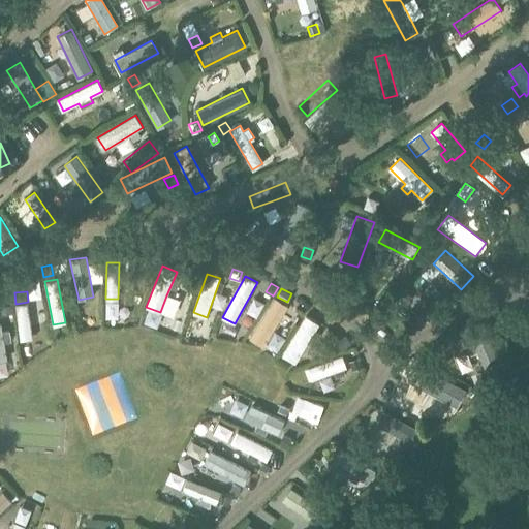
[(250,339),(262,346),(287,307),(276,299),(250,339)]
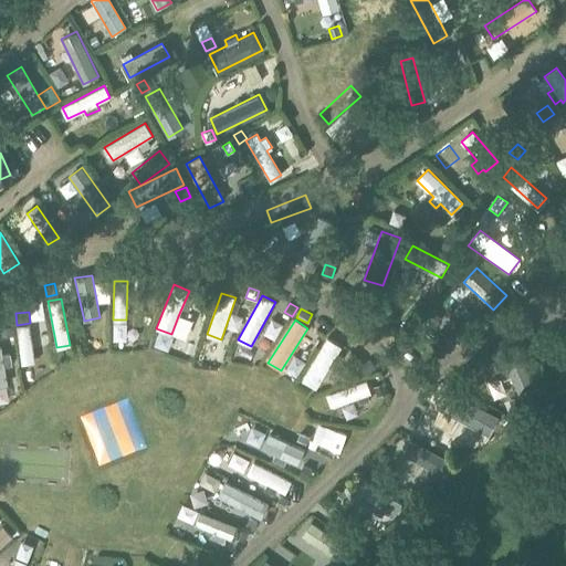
[(17,325),(22,363),(35,362),(30,323),(17,325)]
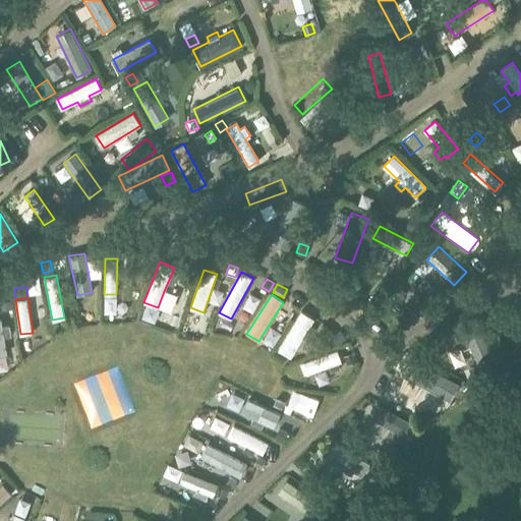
[(11,308),(10,300),(0,301),(0,302),(1,309),(11,308)]
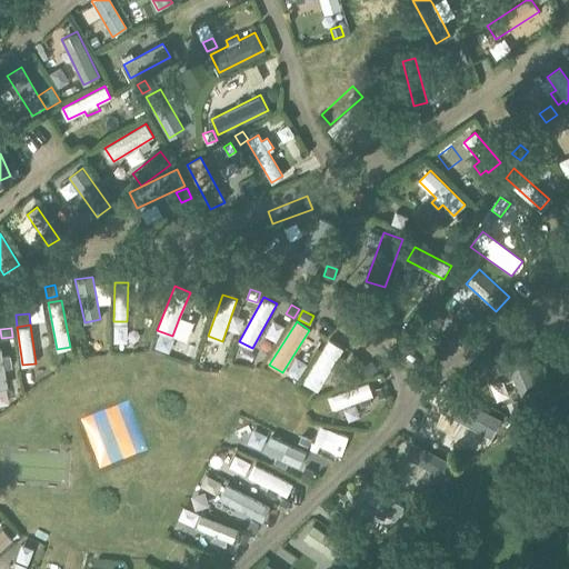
[(333,363),(338,367),(343,358),(339,355),(342,348),(329,340),(303,381),(318,390),(333,363)]
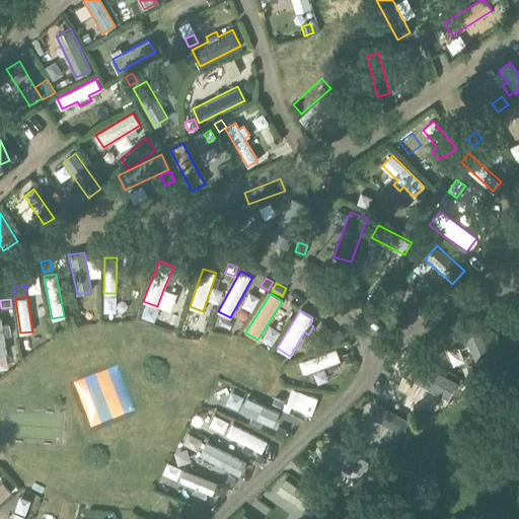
[(8,323),(2,324),(0,317),(0,353),(6,353),(3,335),(10,334),(8,323)]
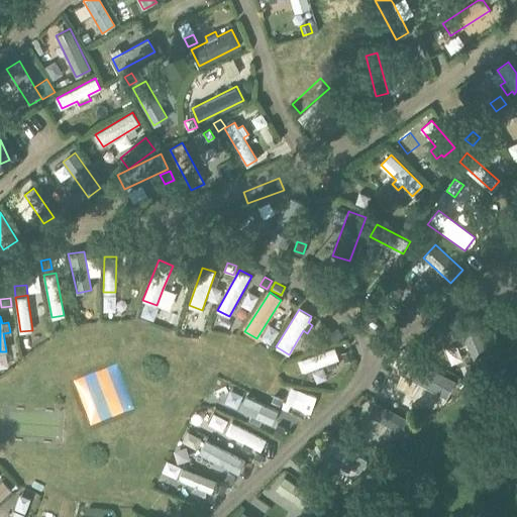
[(475,364),(488,357),(470,316),(456,322),(475,364)]
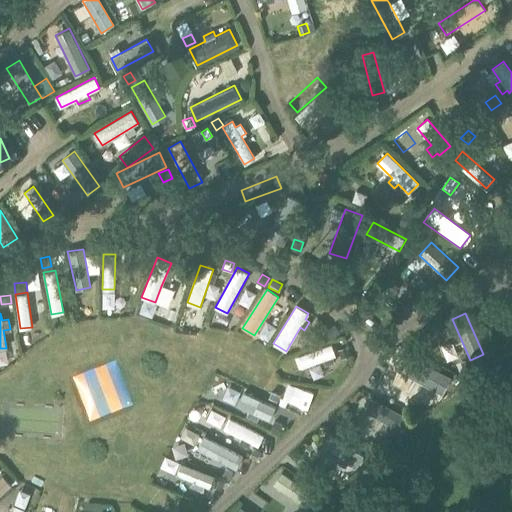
[(340,332),(334,325),(326,332),(331,339),(340,332)]
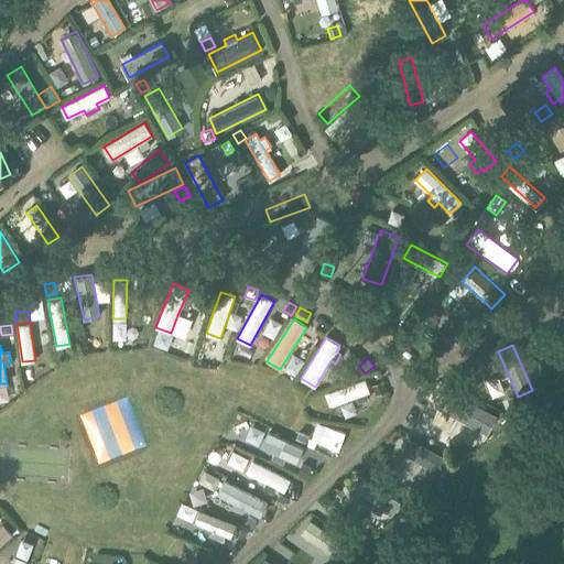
[(358,402),(368,399),(366,393),(369,392),(365,379),(328,391),(334,404),(356,397),(358,402)]
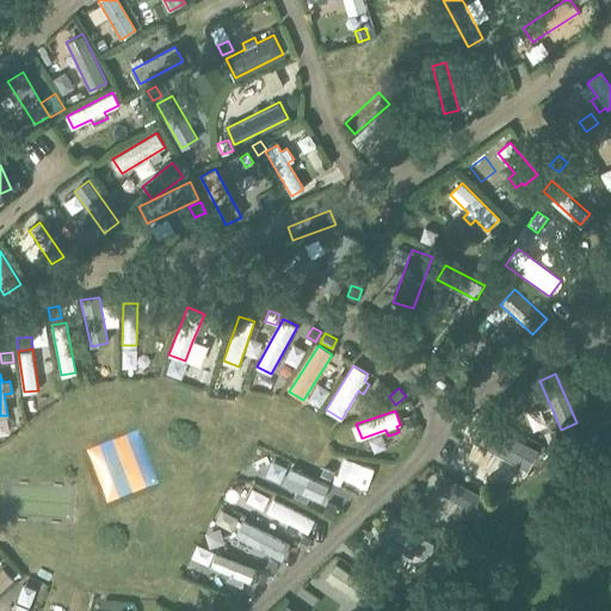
[(413,414),(403,418),(408,429),(417,424),(413,414)]
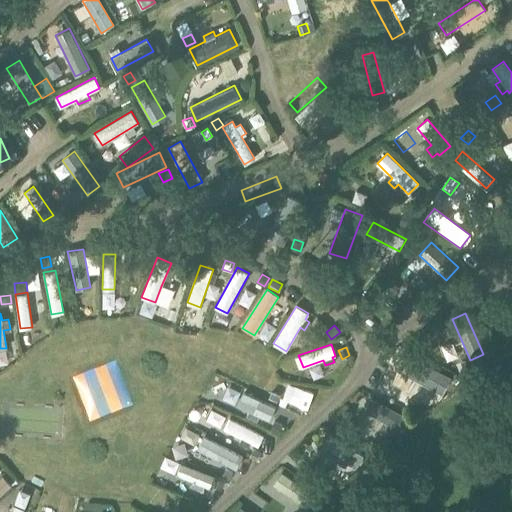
[(406,353),(397,370),(412,378),(443,393),(451,376),(406,353)]
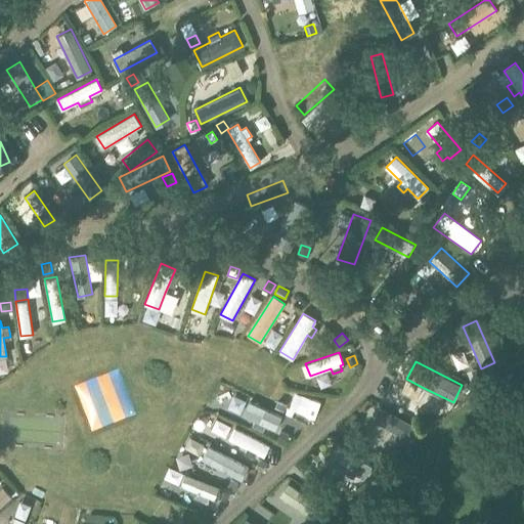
[(483,386),(476,367),(467,372),(475,390),(483,386)]
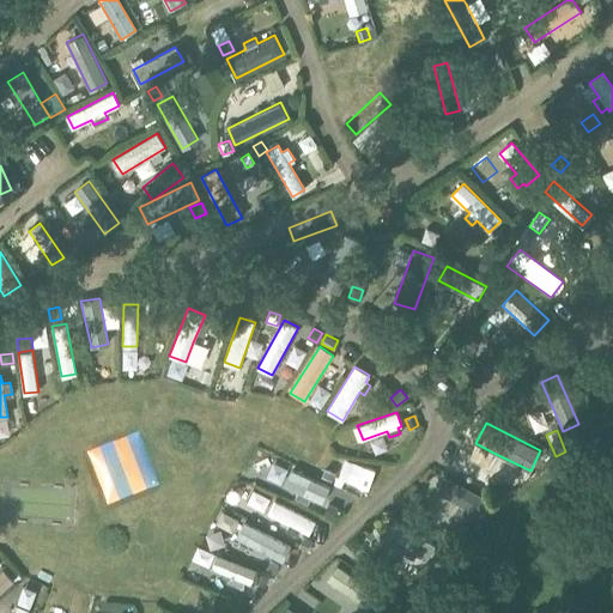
[(359,480),(369,457),(347,448),(338,469),(359,480)]
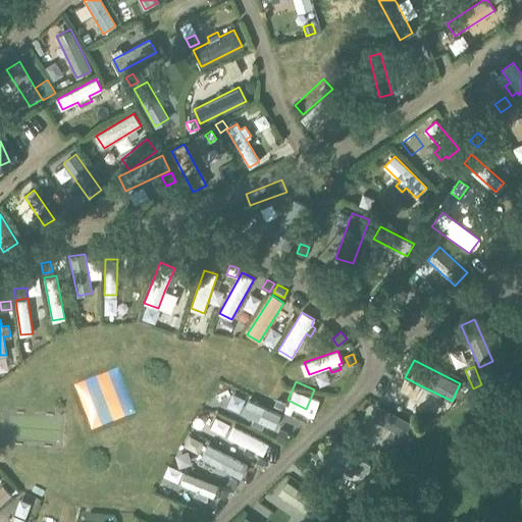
[(248,400),(242,414),(254,420),(251,424),(262,429),(264,424),(275,429),(281,415),(248,400)]
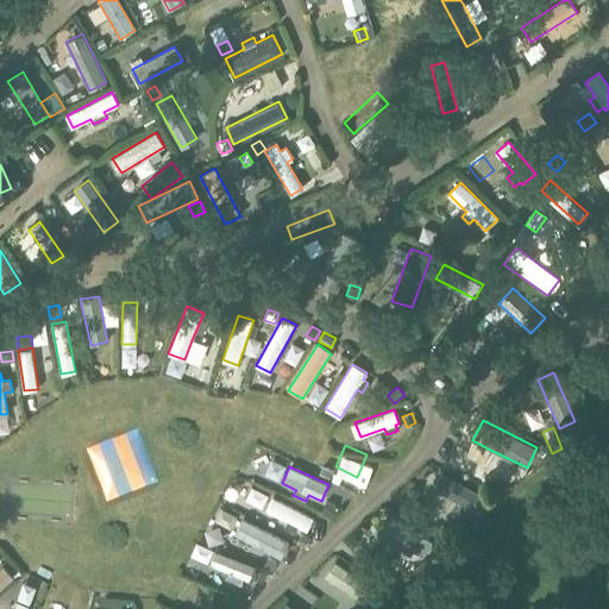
[(322,466),(320,473),(331,477),(333,470),(322,466)]
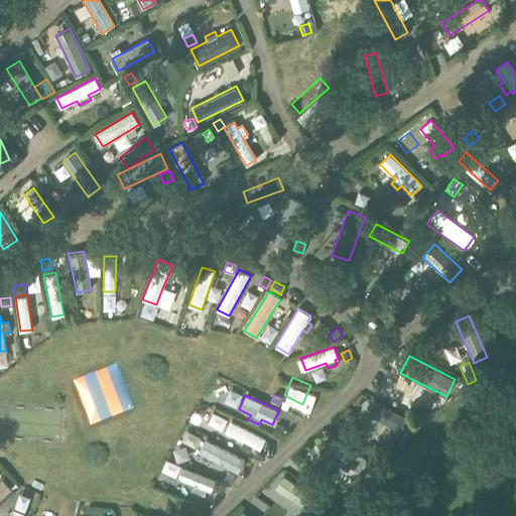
[(368,414),(390,426),(388,430),(400,436),(402,432),(404,433),(411,420),(375,401),(368,414)]
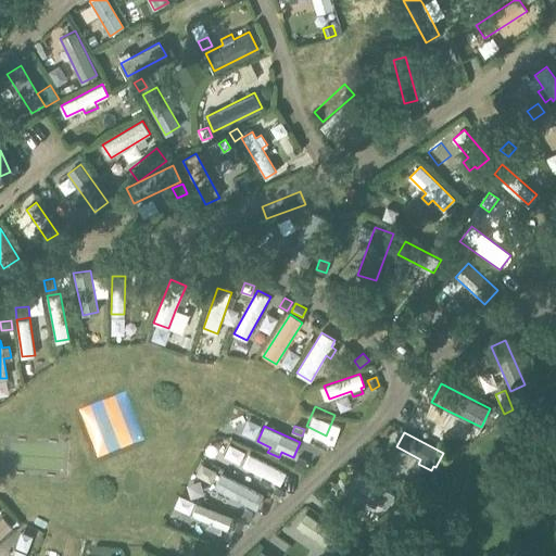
[(450,444),(458,450),(464,440),(454,436),(450,444)]
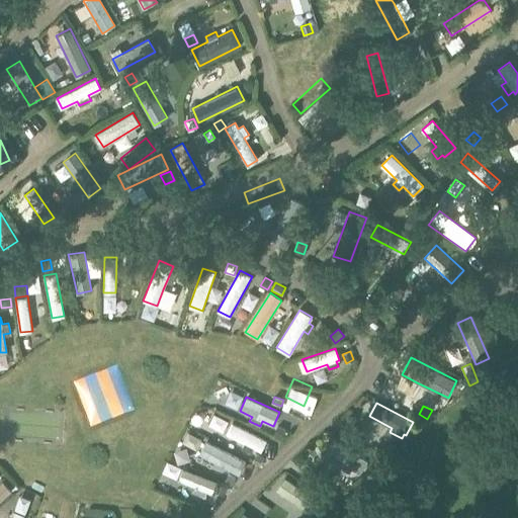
[(227,434),(244,443),(242,448),(251,452),(253,447),(261,451),(266,440),(233,423),(227,434)]
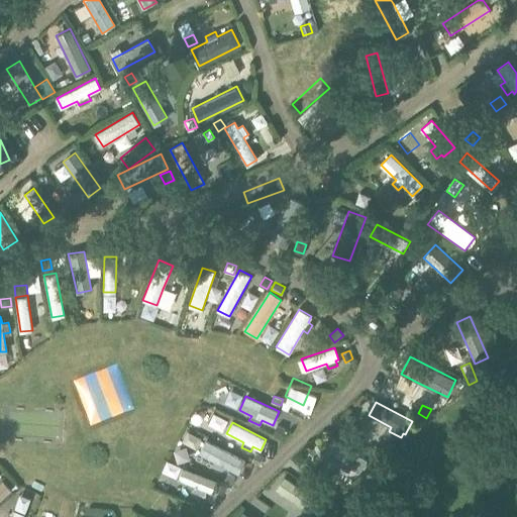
[(285,428),(278,425),(275,434),(282,437),(285,428)]
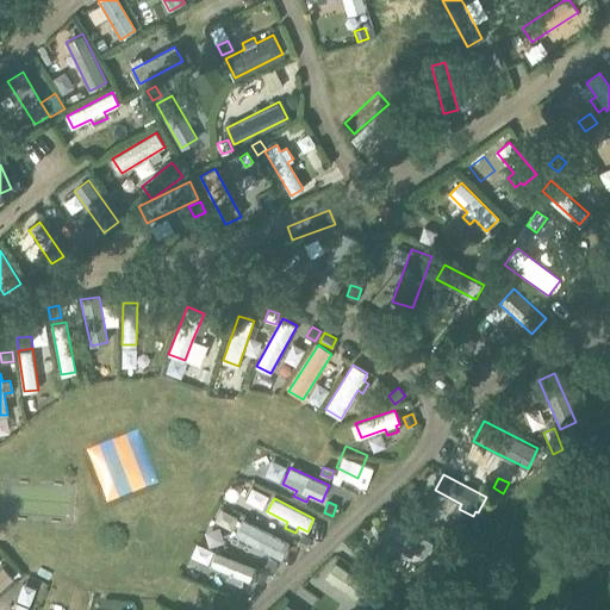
[(243,520),(235,535),(281,560),(290,545),(243,520)]
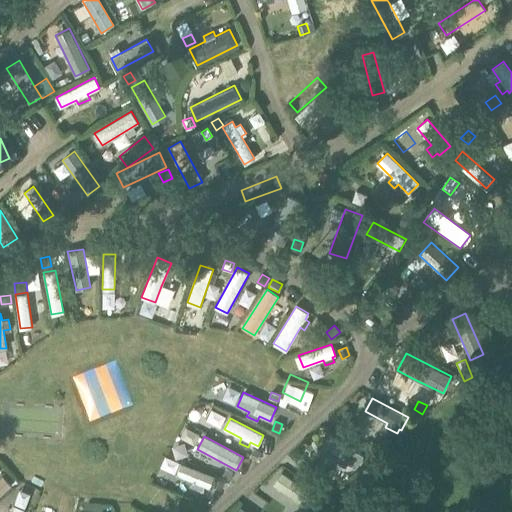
[(348,462),(356,466),(363,455),(332,436),(325,448),(340,457),(338,462),(345,467),(348,462)]
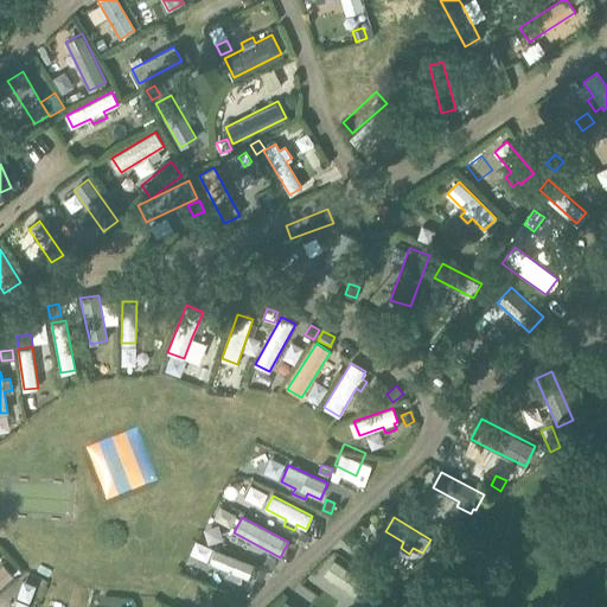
[(304,544),(308,535),(300,531),(295,541),(304,544)]
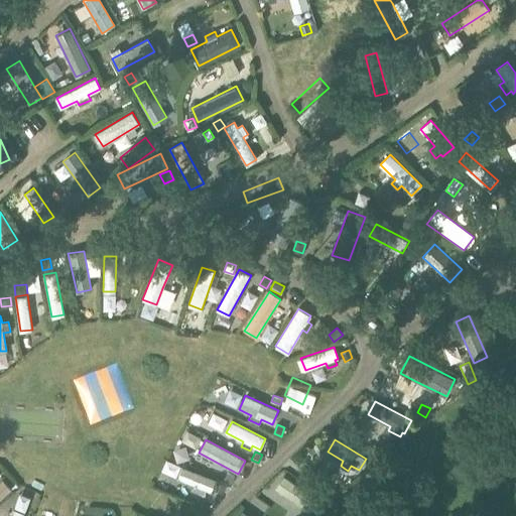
[(194,490),(204,494),(206,490),(211,492),(216,480),(182,467),(177,479),(195,486),(194,490)]
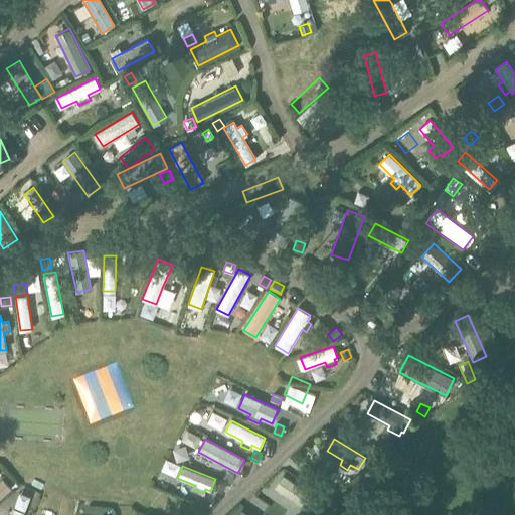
[(317,498),(284,475),(275,487),(309,510),(317,498)]
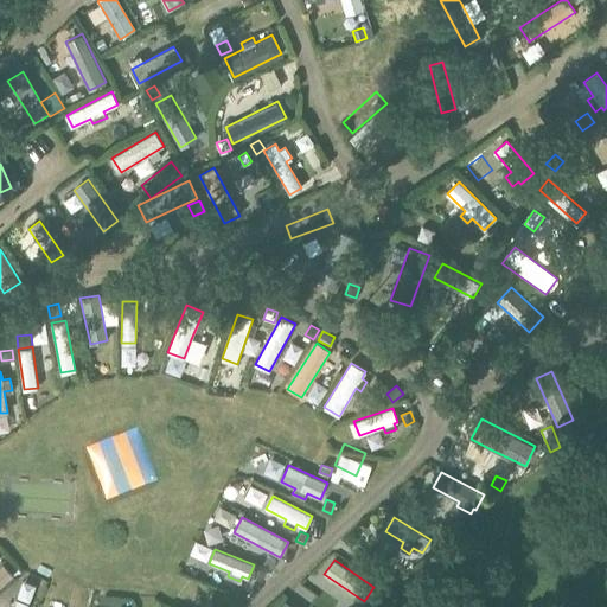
[(212,594),(218,580),(174,563),(168,579),(212,594)]
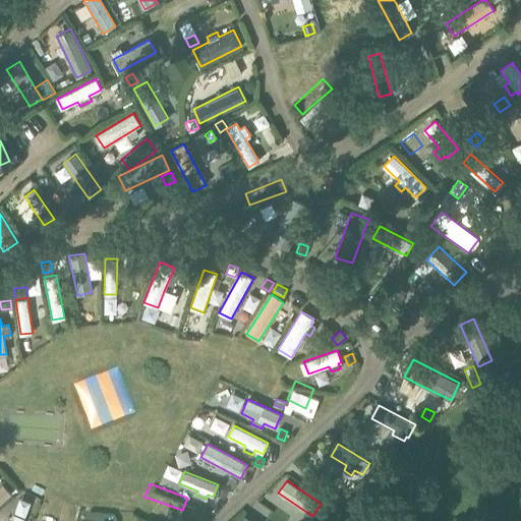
[(1,484),(0,485),(0,503),(10,494),(1,484)]
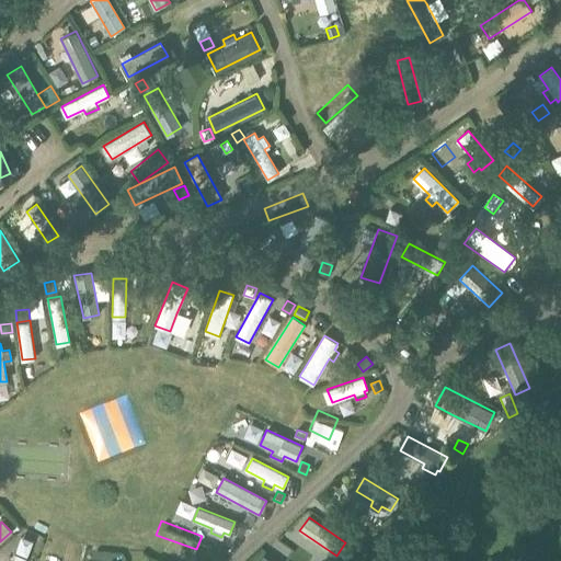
[(247,526),(238,522),(233,530),(242,535),(247,526)]
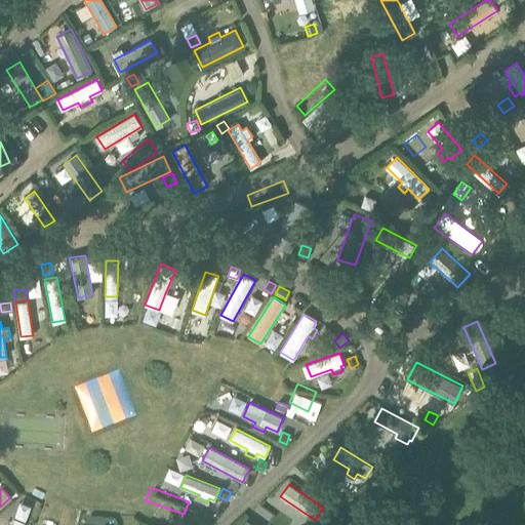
[(329,500),(336,507),(342,499),(335,493),(329,500)]
